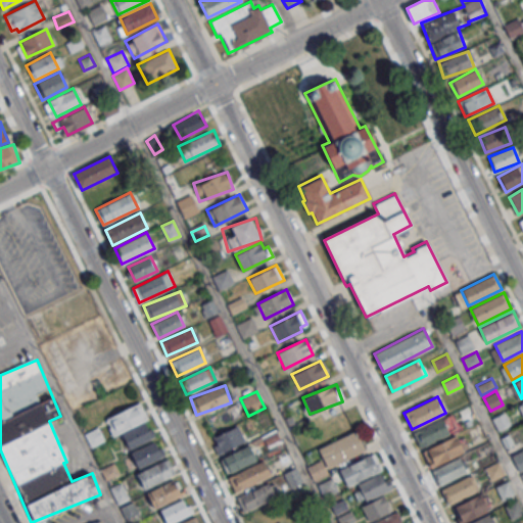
[(105,419),(113,435),(148,419),(140,401),(105,419)]
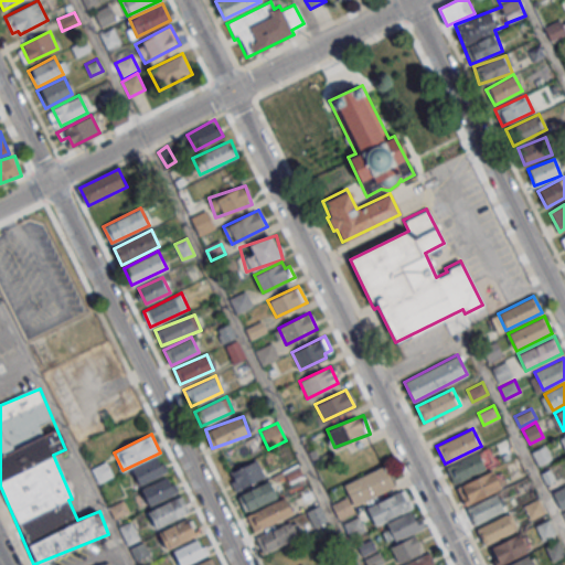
[(253,451),(246,441),(227,452),(233,462),(253,451)]
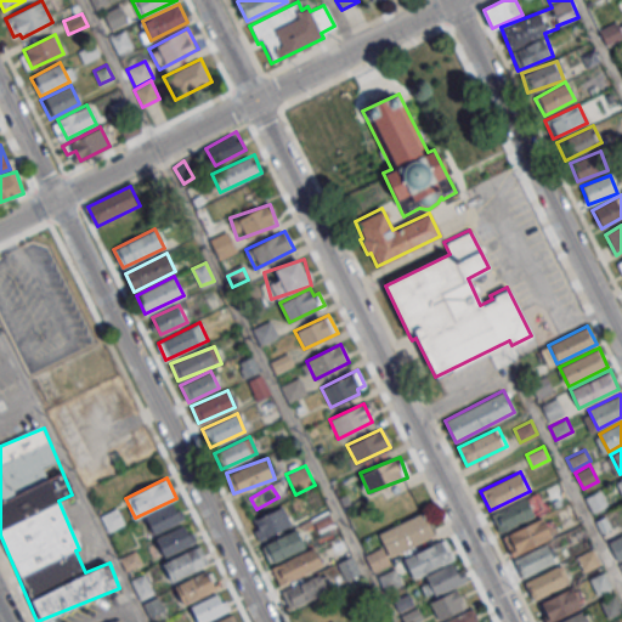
[(584,497),(600,488),(608,505),(593,513),(584,497)]
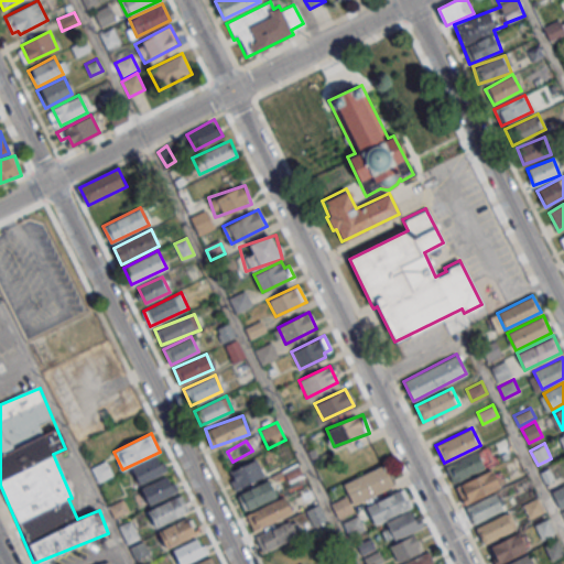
[(446,466),(481,448),(490,465),(454,483),(446,466)]
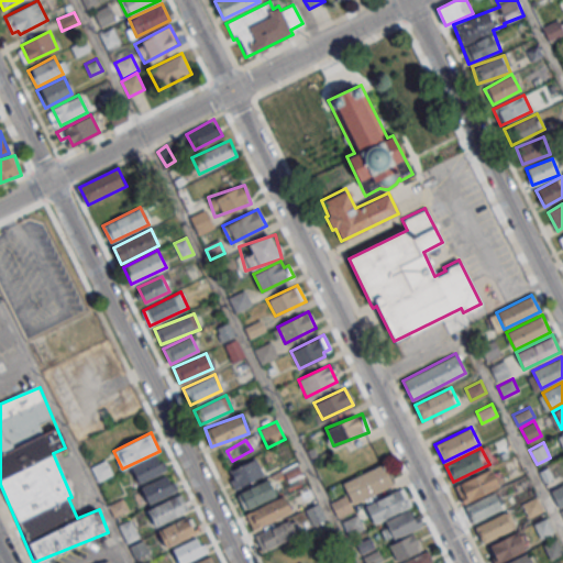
[(166,470),(157,454),(132,468),(140,484),(166,470)]
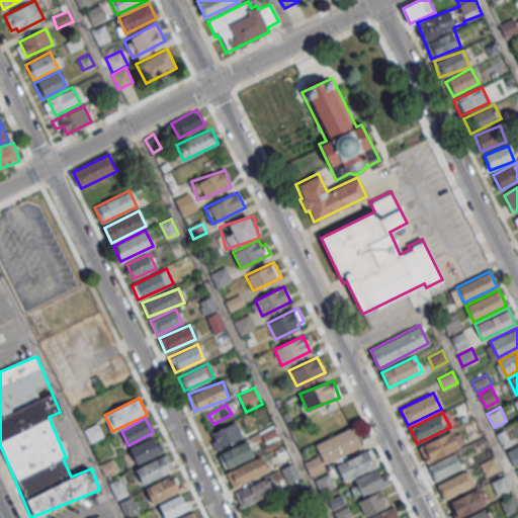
[(217,450),(244,436),(235,420),(208,434),(217,450)]
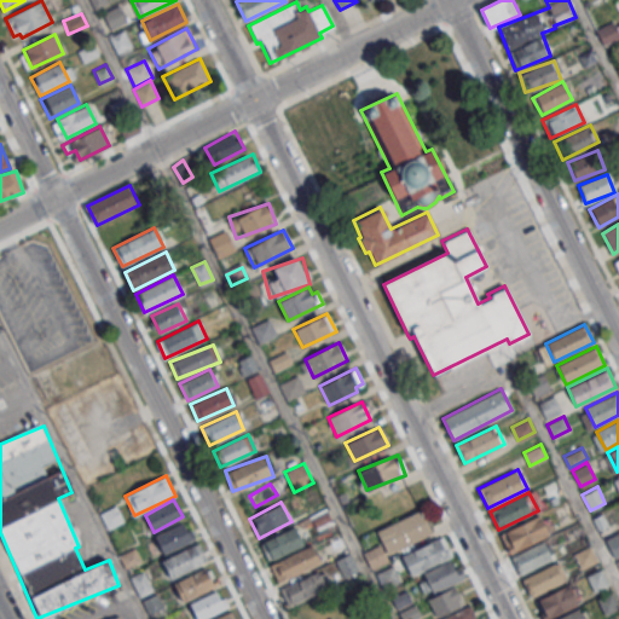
[(376,531),(421,508),(433,532),(388,554),(376,531)]
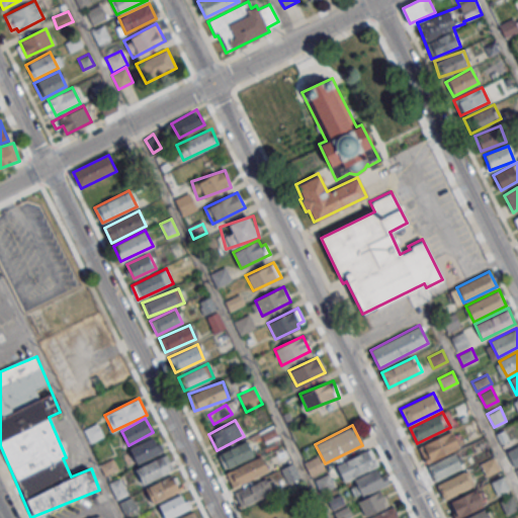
[(419,447),(451,431),(459,446),(427,462),(419,447)]
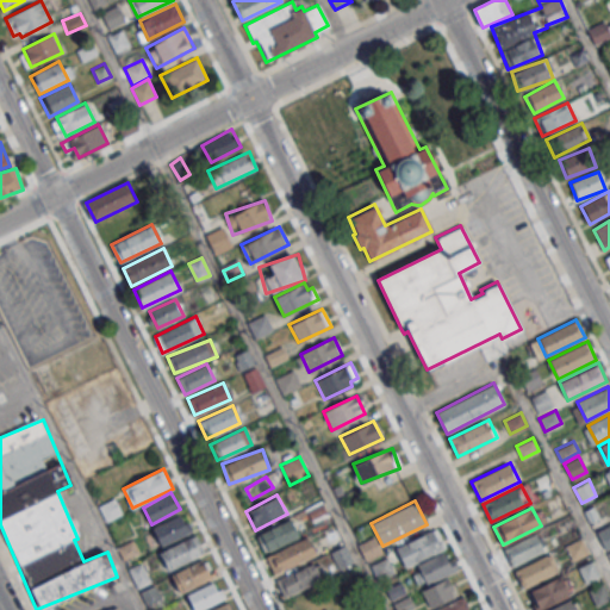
[(153,528),(180,515),(184,523),(188,521),(193,530),(161,546),(153,528)]
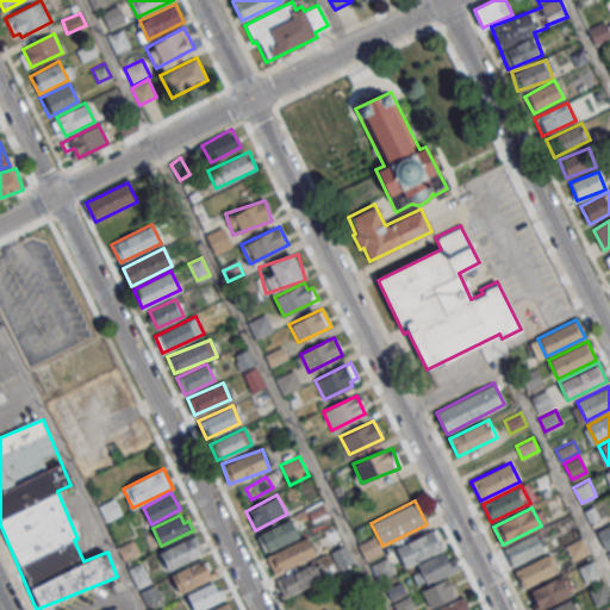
[(256,535),(265,553),(299,536),(291,518),(256,535)]
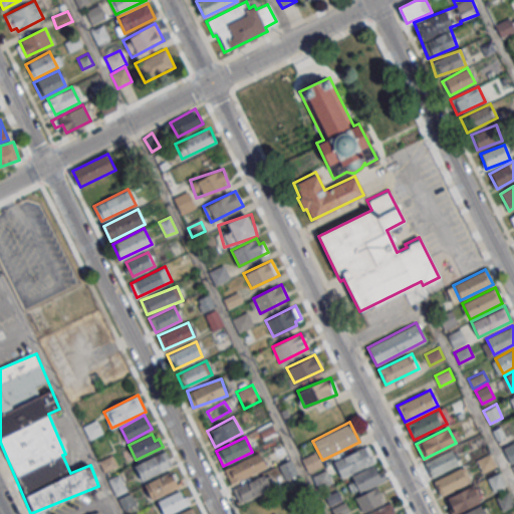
[(502,448),(513,442),(513,461),(510,463),(502,448)]
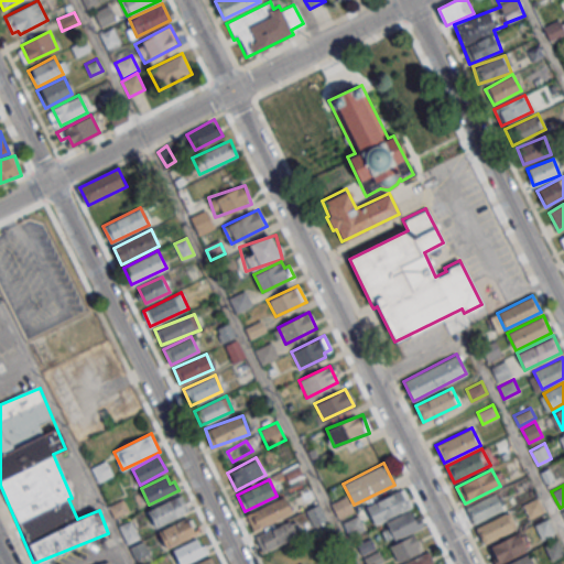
[(367,507),(402,489),(411,506),(375,523),(367,507)]
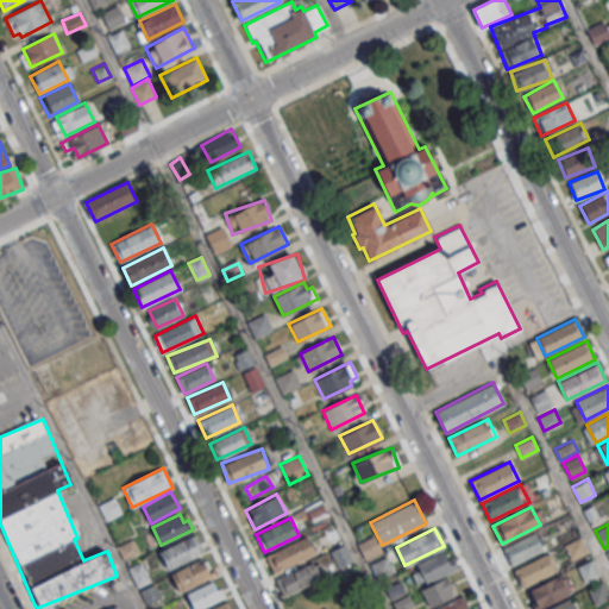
[(503,547),(537,531),(545,550),(512,565),(503,547)]
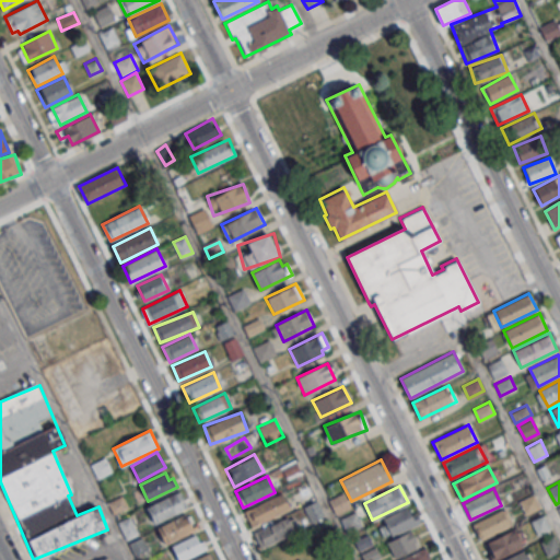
[(188,508),(181,491),(146,508),(153,524),(188,508)]
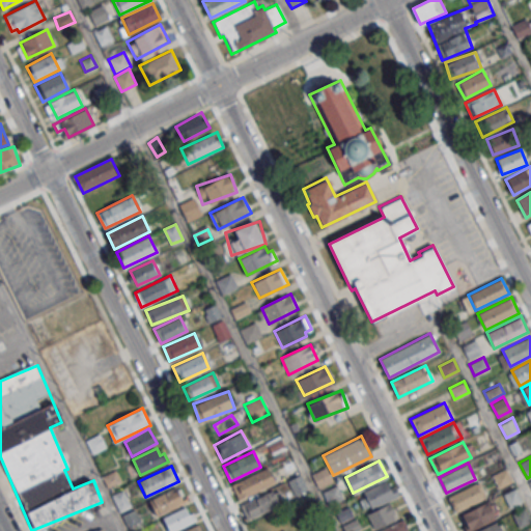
[(311,474),(326,466),(333,480),(318,487),(311,474)]
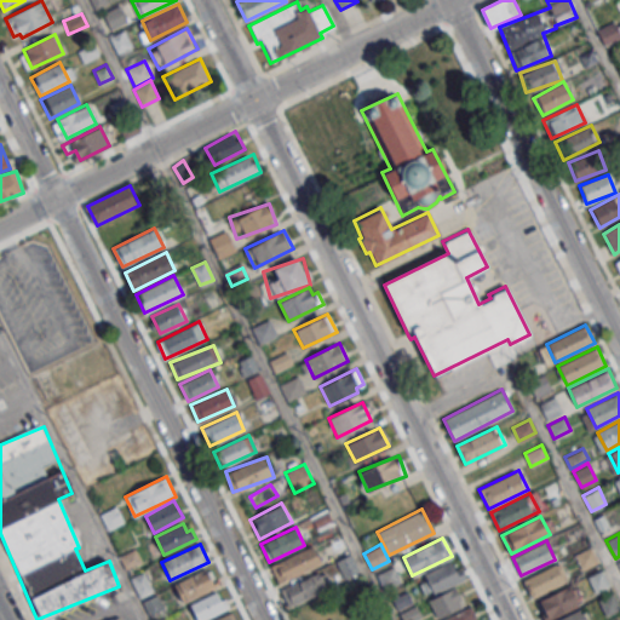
[(270,566),(279,584),(321,563),(313,545),(270,566)]
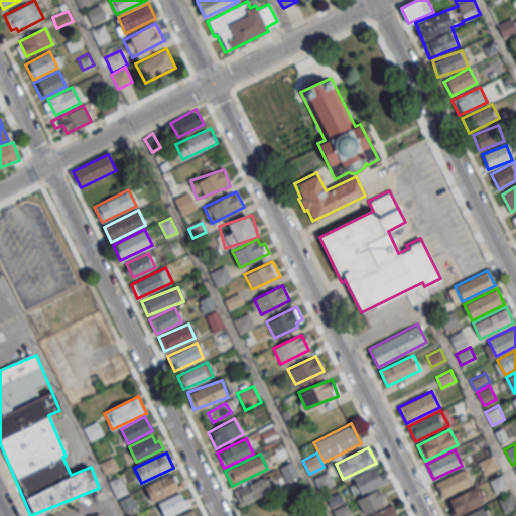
[(478,461),(491,455),(497,468),(485,474),(478,461)]
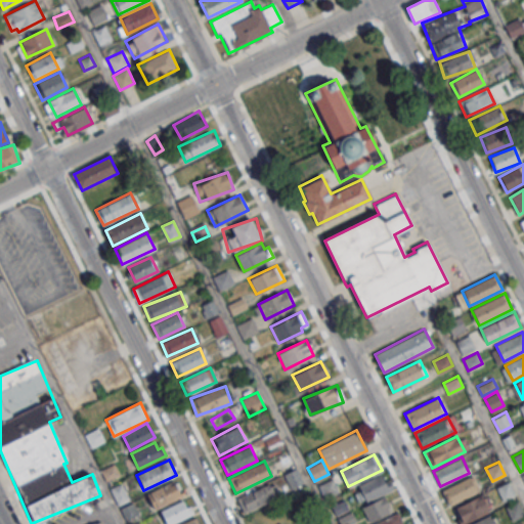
[(291,489),(304,483),(298,468),(284,474),(291,489)]
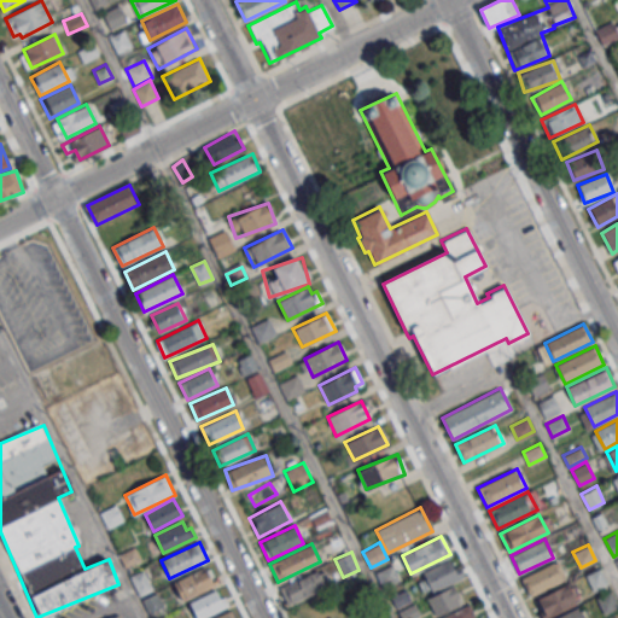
[(430,593),(465,577),(456,558),(421,572),(430,593)]
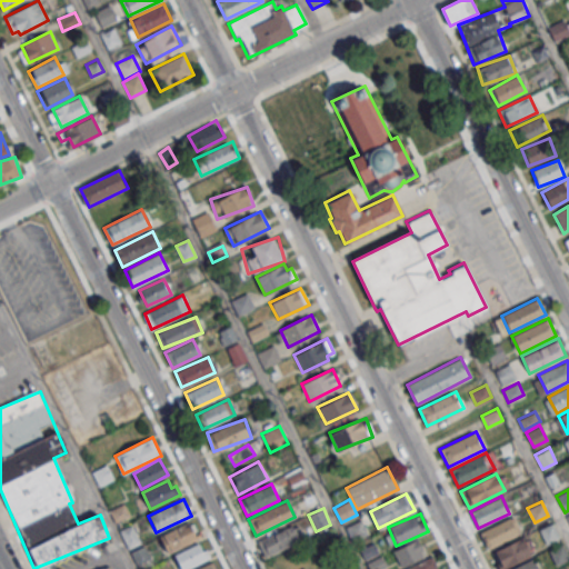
[(479,531),(510,517),(519,533),(488,548),(479,531)]
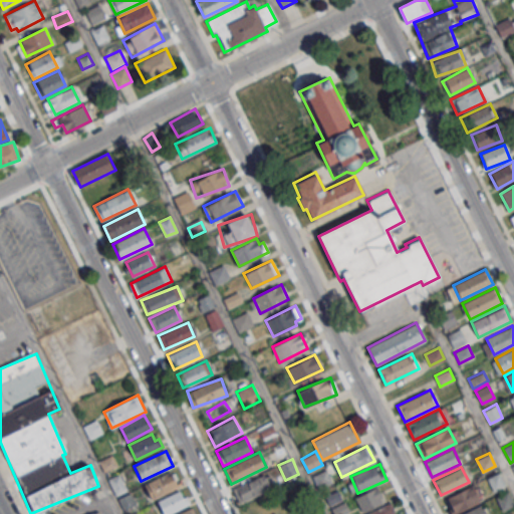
[(319,489),(332,482),(326,470),(313,477),(319,489)]
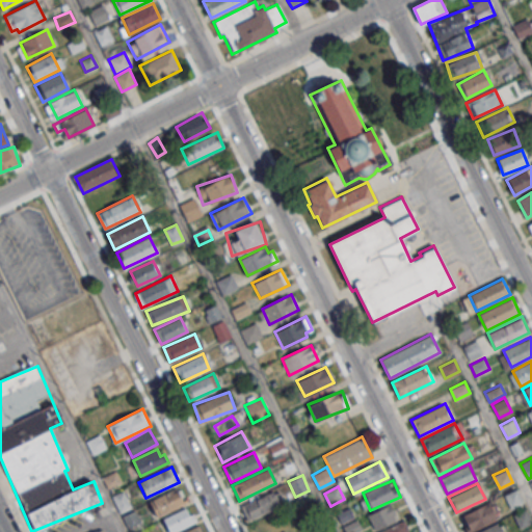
[(157,516),(185,503),(178,487),(150,501),(157,516)]
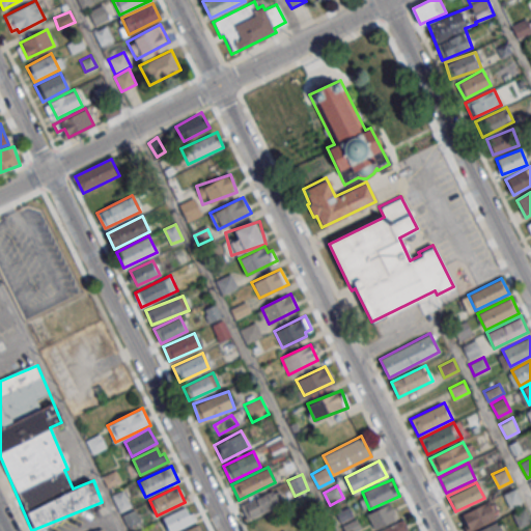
[(284,501),(277,486),(242,505),(249,520),(284,501)]
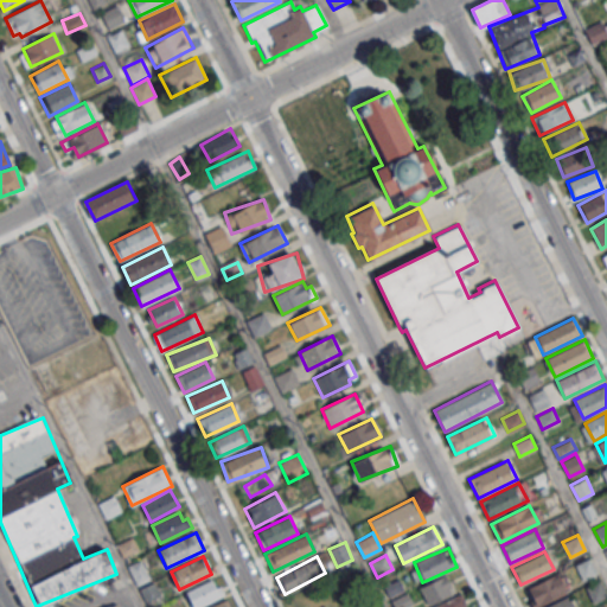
[(575,564),(589,557),(598,573),(582,580),(575,564)]
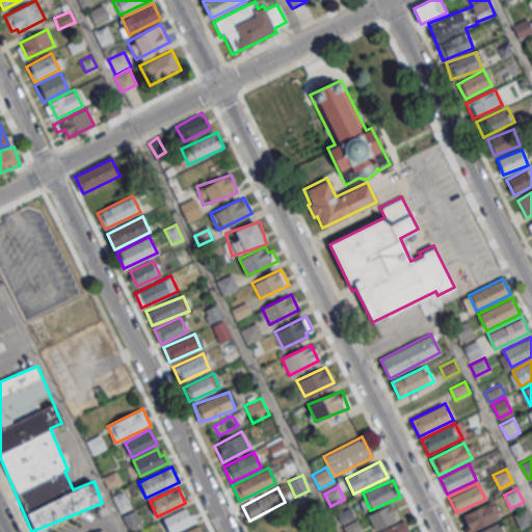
[(132,506),(124,491),(112,498),(121,512),(132,506)]
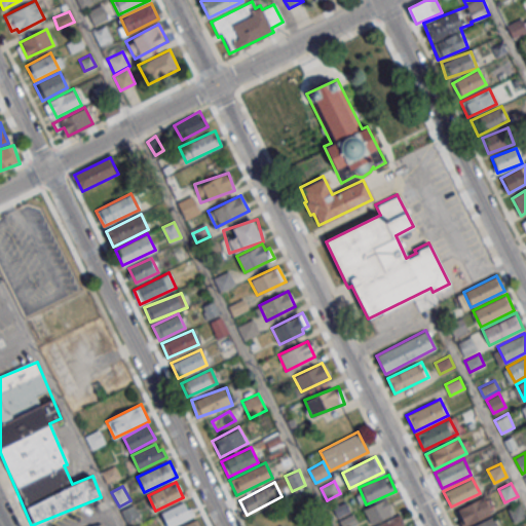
[(457,510),(486,495),(493,511),(465,525),(457,510)]
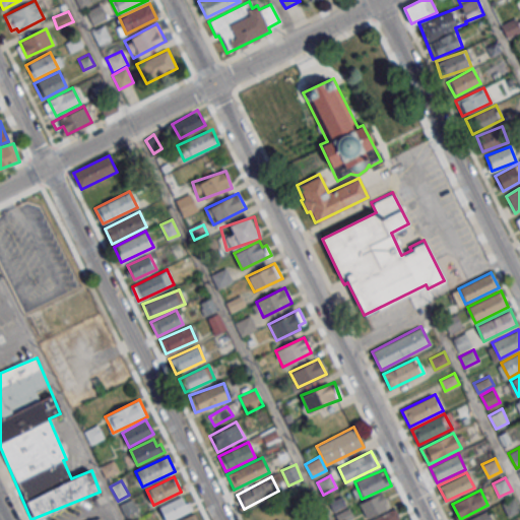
[(391,505),(383,492),(359,505),(367,519),(391,505)]
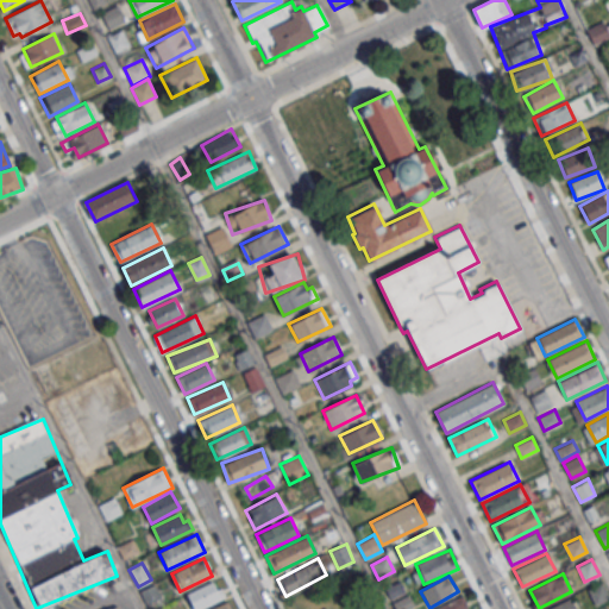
[(184,595),(192,608),(199,608),(223,597),(214,579),(184,595)]
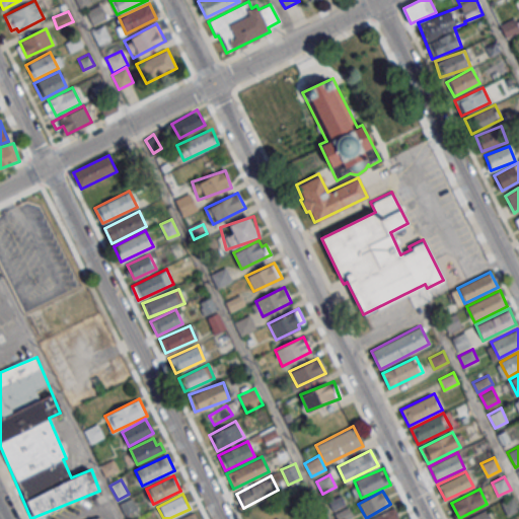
[(501,502),(514,496),(518,506),(518,509),(508,516),(501,502)]
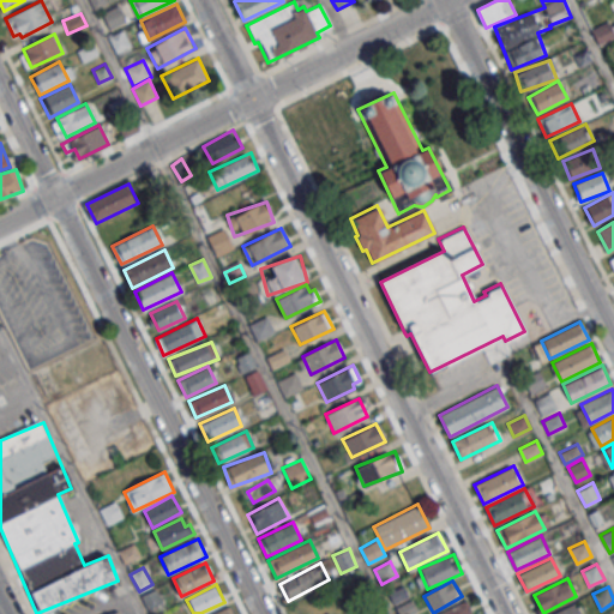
[(437,613),(467,599),(474,611),(468,613),(437,613)]
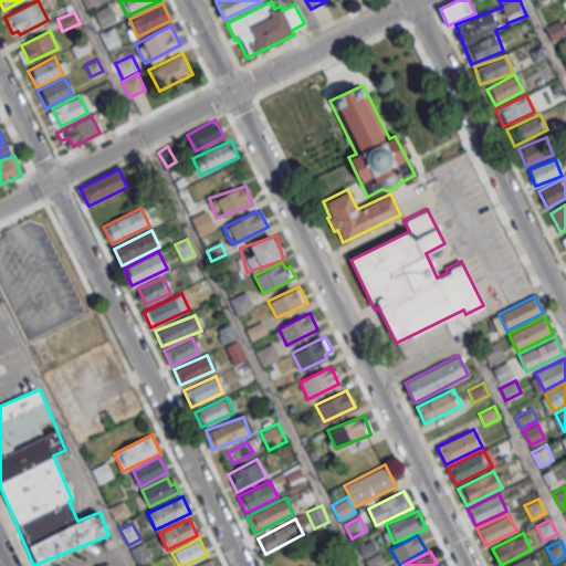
[(377,565),(384,563),(379,554),(365,561),(367,565),(377,565)]
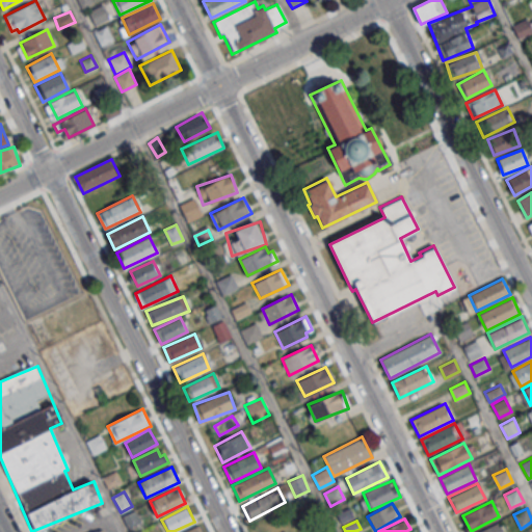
[(476,531),(497,522),(501,531),(476,531)]
